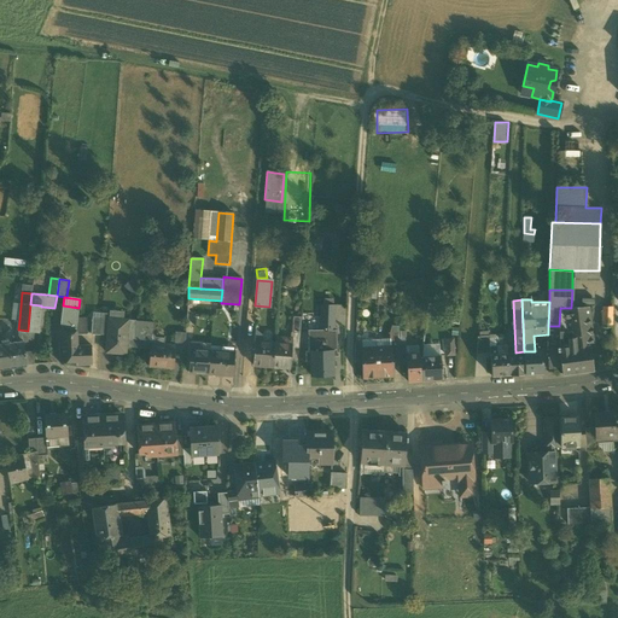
[(41,305),(30,304),(28,331),(39,332),(41,307),(41,305)]
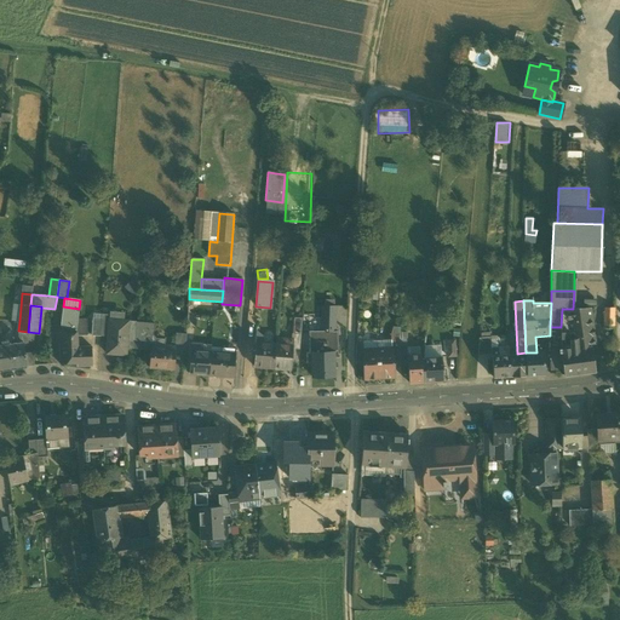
[(79,309),(63,306),(59,332),(58,332),(59,348),(78,346),(78,336),(76,326),(78,326),(79,309)]
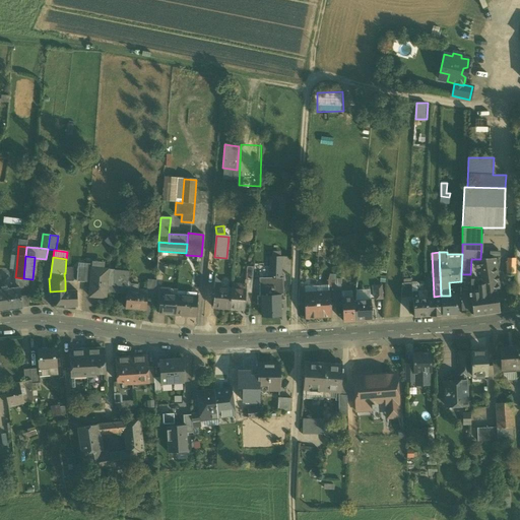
[(282,257),(270,257),(269,278),(281,278),(282,257)]
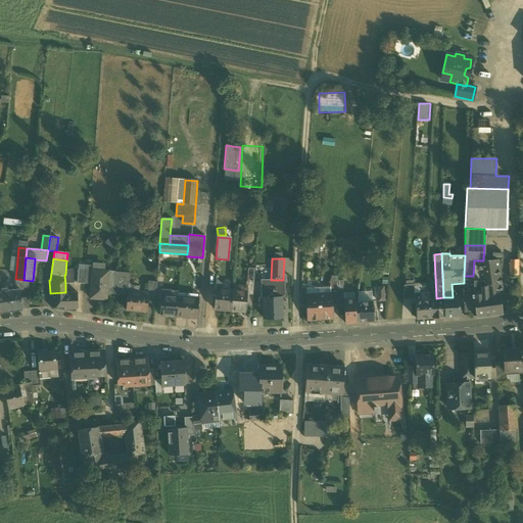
[(473,297),(500,293),(502,293),(497,260),(483,260),(474,260),(473,297)]
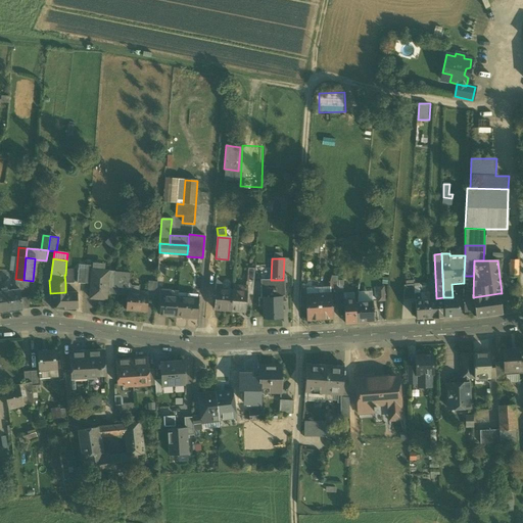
[(518,260),(510,260),(510,276),(518,276),(518,260)]
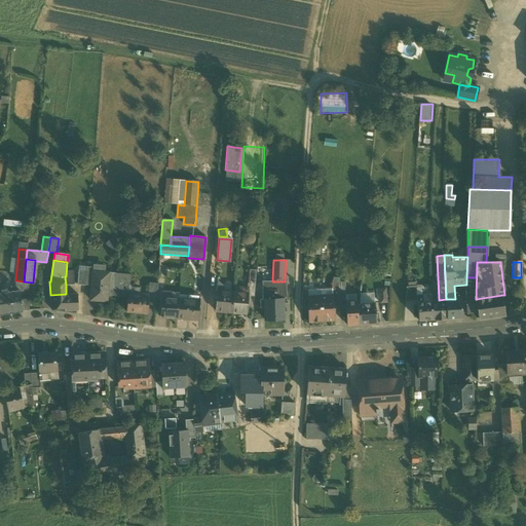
[(86,270),(79,270),(78,285),(85,286),(85,283),(86,270)]
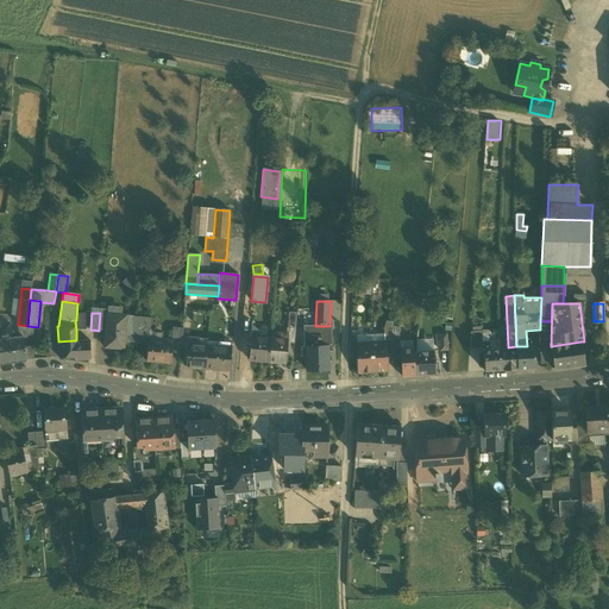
[(108,314),(107,314),(106,328),(105,347),(124,349),(124,341),(131,343),(144,344),(145,331),(150,332),(151,318),(120,315),(108,314)]
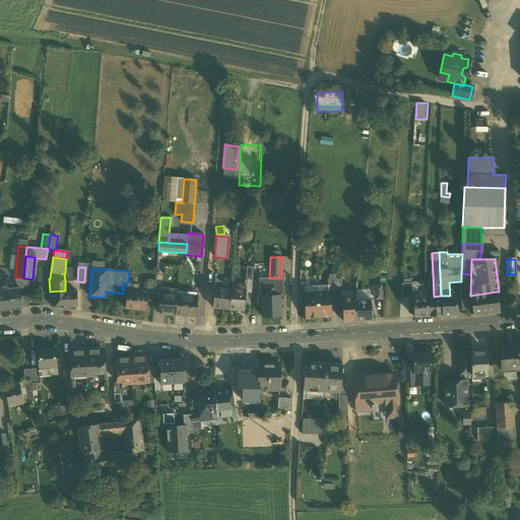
[(65,273),(65,281),(73,281),(73,273),(65,273)]
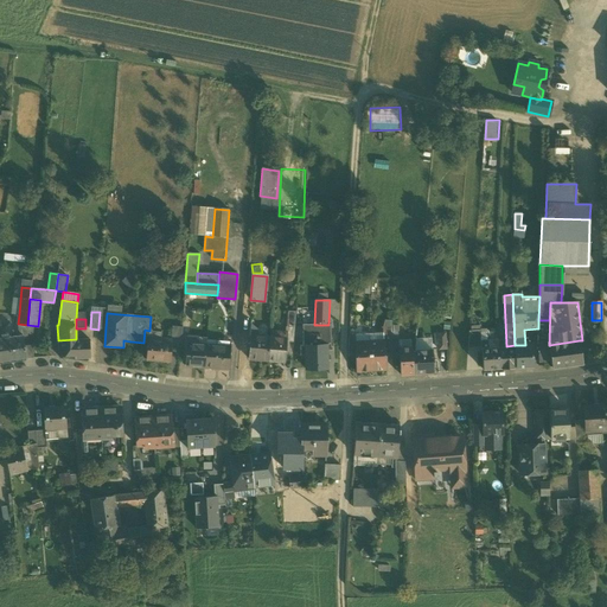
[(468,350),(481,349),(480,342),(479,321),(470,323),(468,350)]
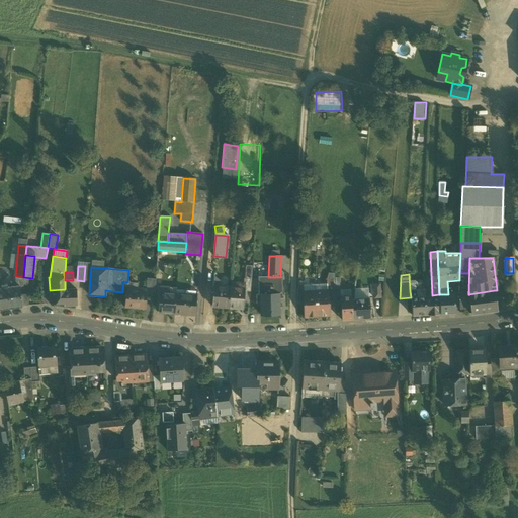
[(279,316),(279,298),(282,297),(282,277),(280,277),(268,277),(258,277),(259,294),(256,295),(257,304),(261,304),(261,316),(279,316)]
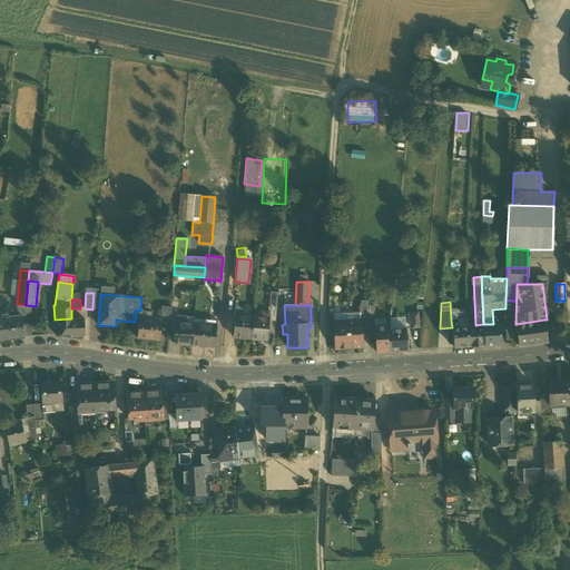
[(170,307),(161,306),(160,318),(161,318),(160,323),(169,323),(170,307)]
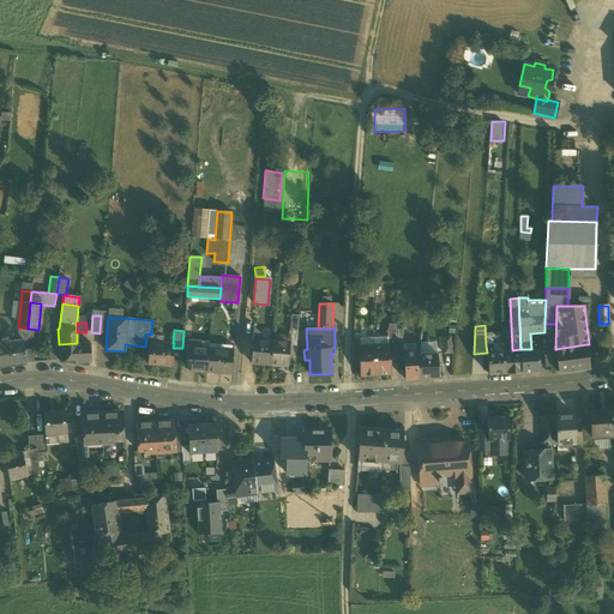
[(451,337),(443,337),(444,354),(452,354),(451,337)]
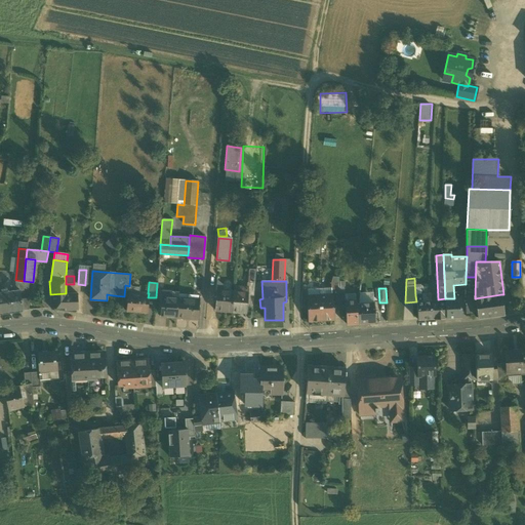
[(19,290),(0,292),(0,313),(23,311),(21,299),(19,290)]
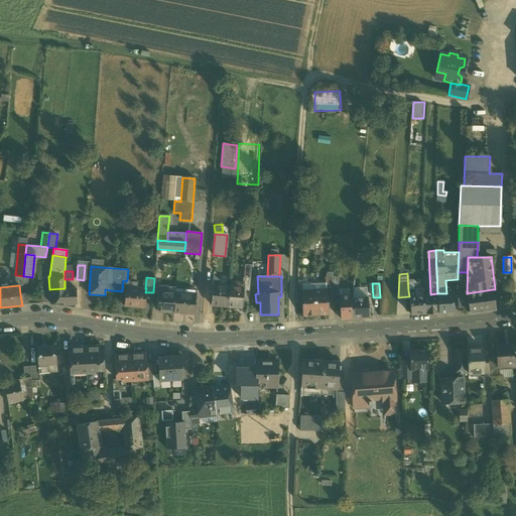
[(229,286),(213,285),(212,305),(228,306),(229,286)]
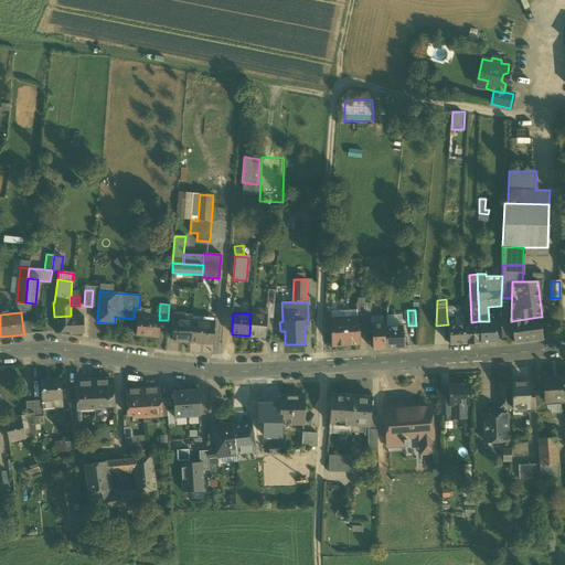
[(183,313),(176,313),(173,341),(191,342),(192,321),(183,320),(183,313)]
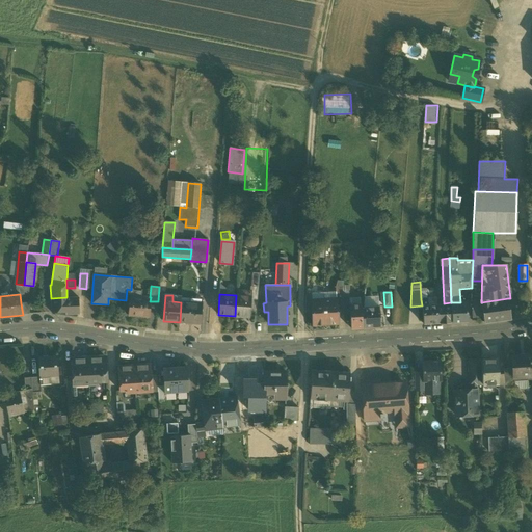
[(249,296),(236,295),(235,316),(249,317),(249,316),(250,299),(250,296),(249,296)]
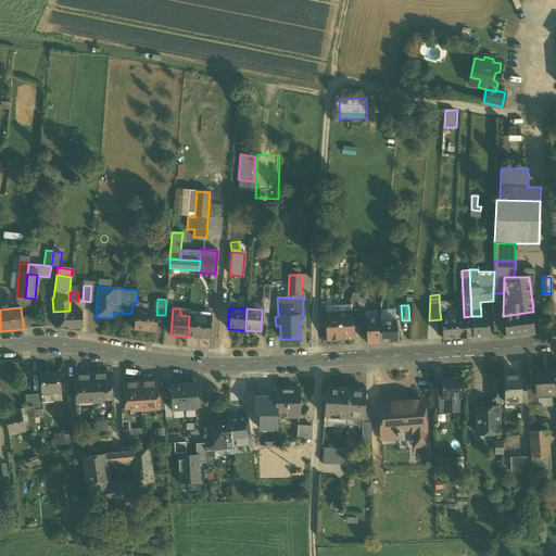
[(156,311),(136,310),(134,329),(155,331),(156,315),(158,311),(156,311)]
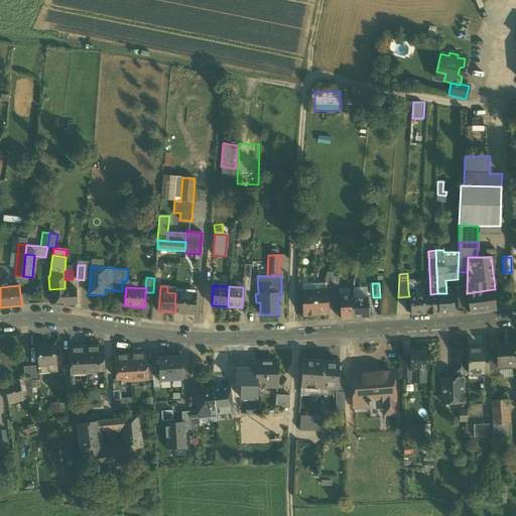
[(65,288),(49,289),(50,302),(63,302),(65,304),(76,304),(76,294),(77,294),(77,288),(65,288)]
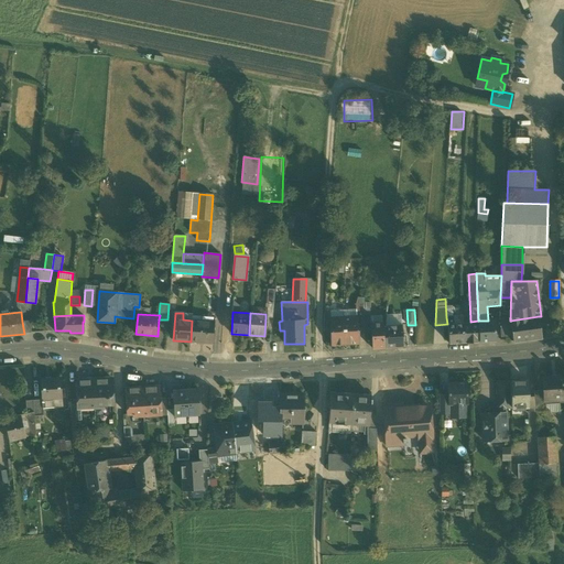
[(446,317),(447,324),(448,344),(464,343),(463,323),(454,324),(454,316),(446,317)]
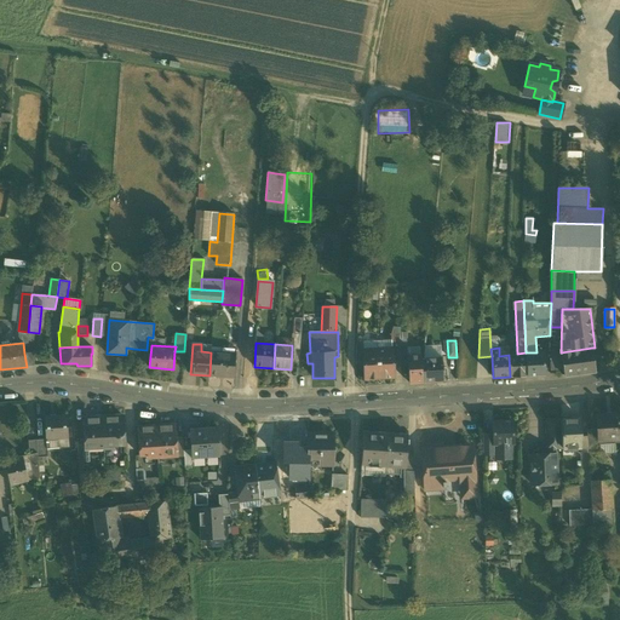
[(592,348),(561,352),(563,368),(564,377),(596,372),(592,348)]
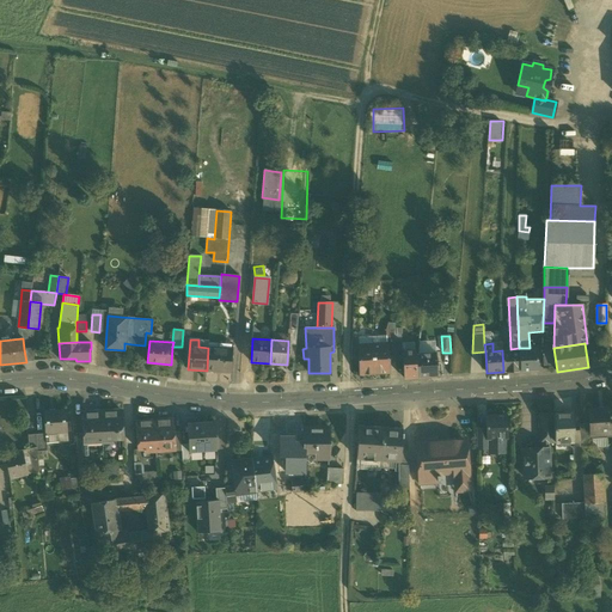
[(359,346),(357,346),(359,360),(360,374),(374,373),(373,344),(359,346)]
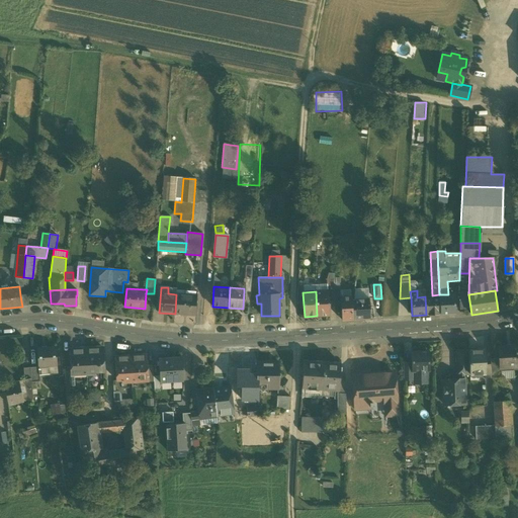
[(327,291),(316,291),(317,316),(330,315),(329,303),(328,291),(327,291)]
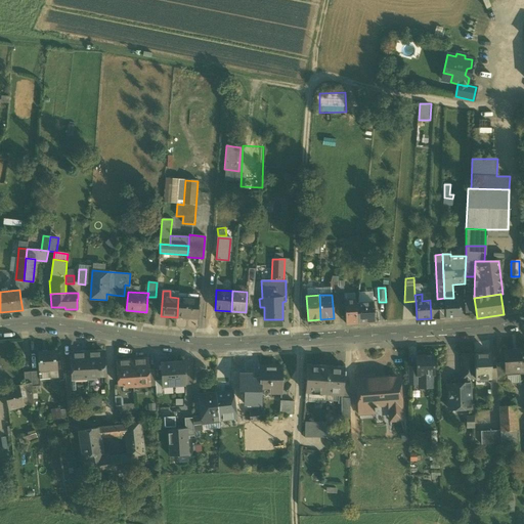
[(199,301),(187,301),(187,298),(178,298),(177,317),(198,319),(199,301)]
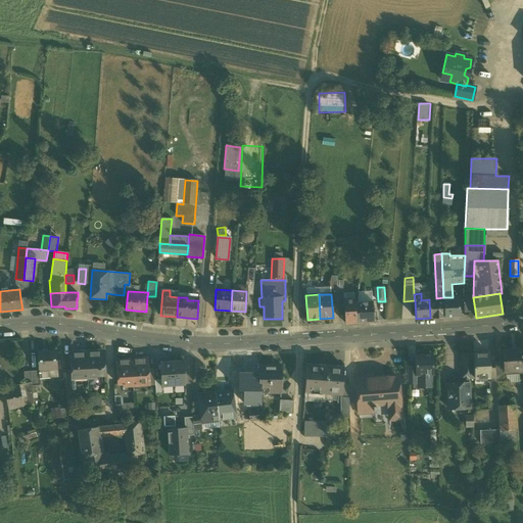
[(458,297),(443,297),(443,298),(444,317),(459,316),(458,297)]
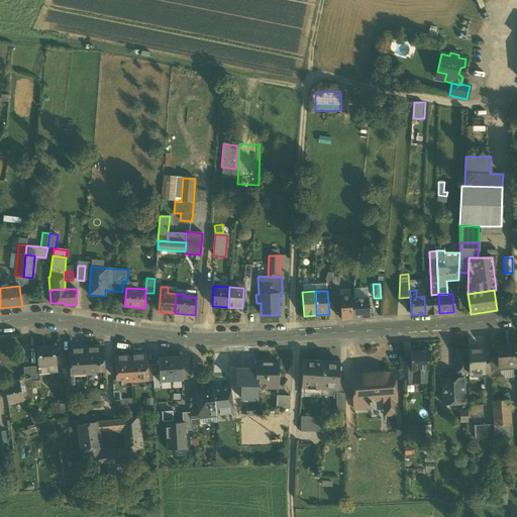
[(470,307),(468,294),(457,295),(459,308),(470,307)]
